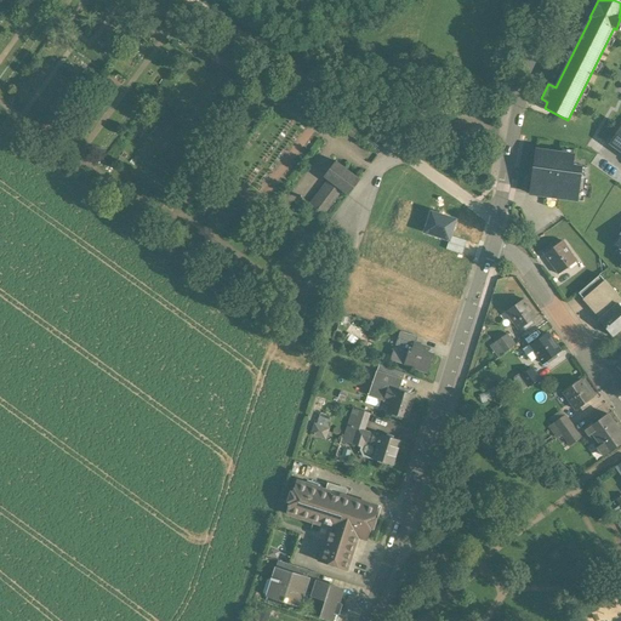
[(357,131),(343,121),(337,129),(352,138),(357,131)]
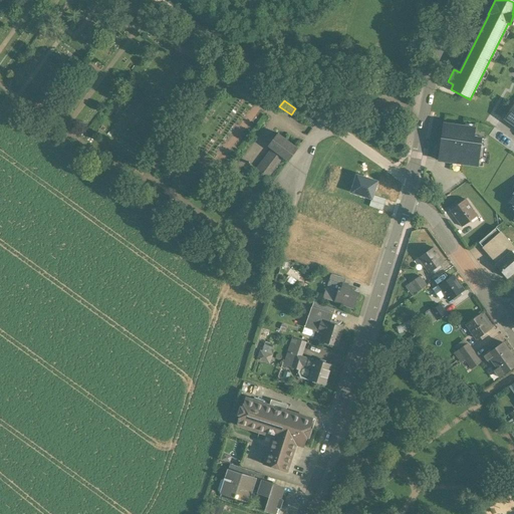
[(513,103),(503,119),(513,126),(513,103)]
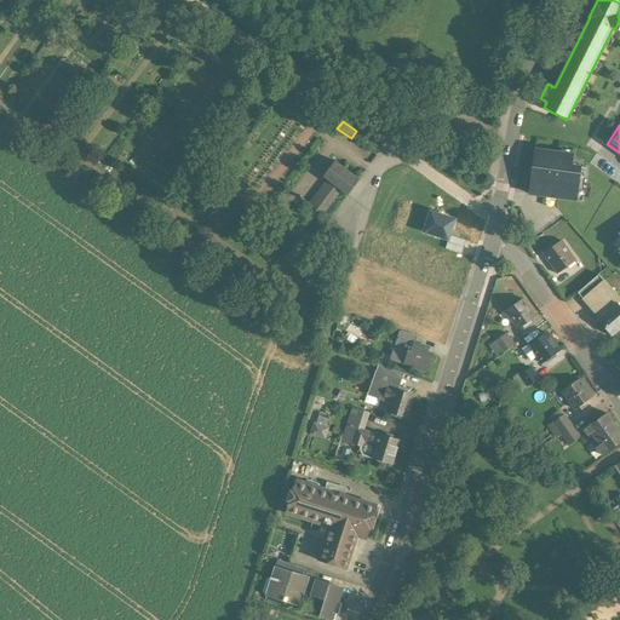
[(573,155),(535,150),(529,195),(581,201),(584,191),(581,190),(583,178),(585,178),(586,168),(570,166),(573,155)]
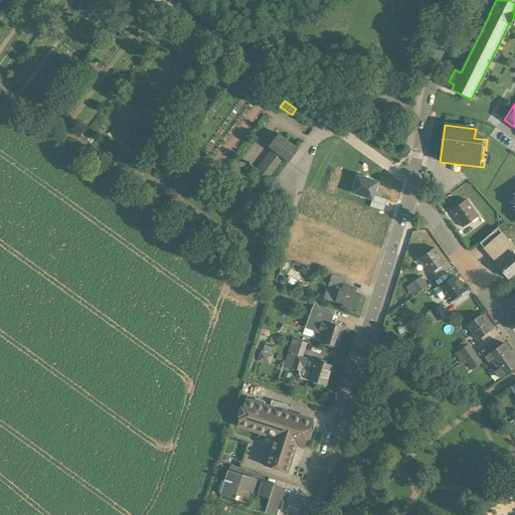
[(297,149),(278,135),(277,135),(278,136),(269,147),(268,148),(274,152),(259,172),(269,179),(283,159),(288,162),(288,161),(289,162),(297,150),(297,149)]
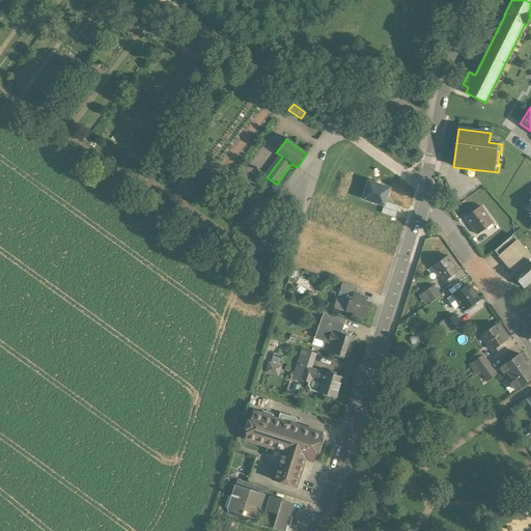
[(362,199),(384,206),(385,201),(389,189),(368,183),(362,199)]
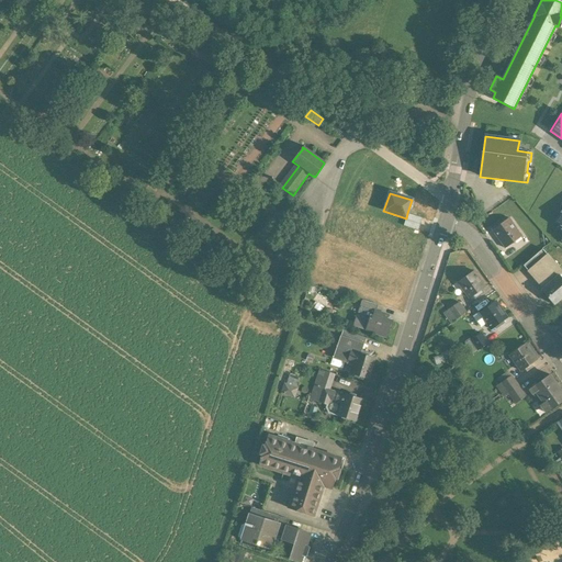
[(422,217),(407,213),(406,218),(403,226),(417,231),(422,217)]
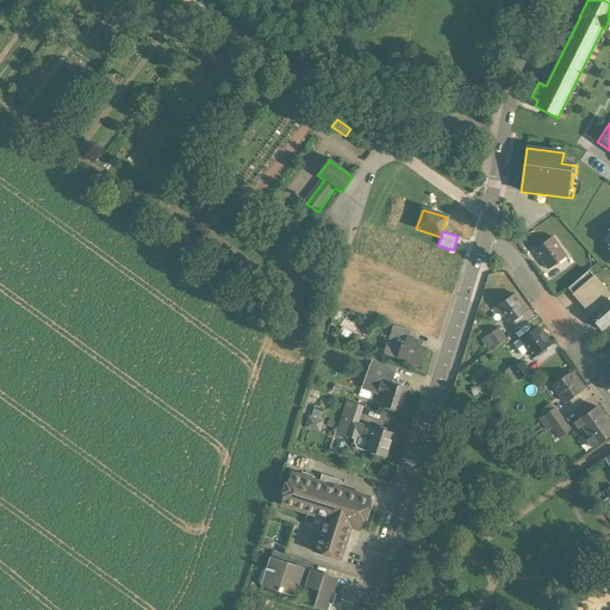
[(566,257),(553,238),(534,251),(548,271),(566,257)]
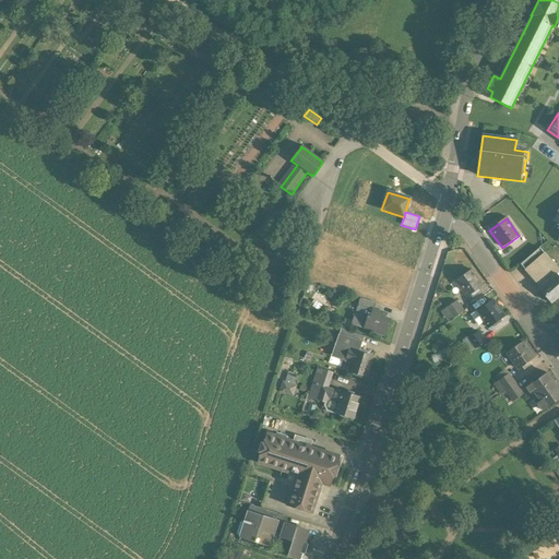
[(558,271),(539,248),(520,264),(540,287),(556,273),(556,274),(558,271)]
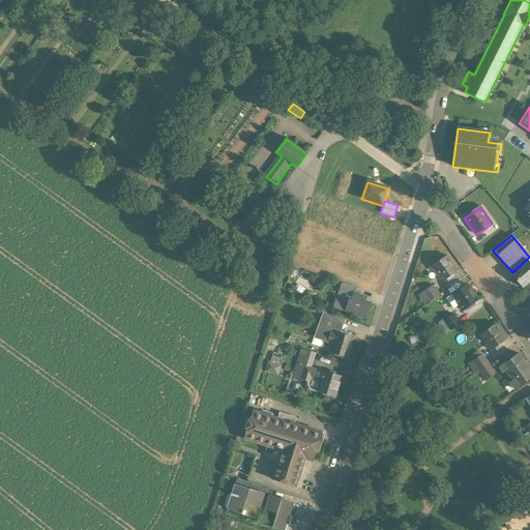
[(446,256),(432,266),(443,282),(446,280),(448,282),(452,278),(450,276),(458,271),(446,256)]
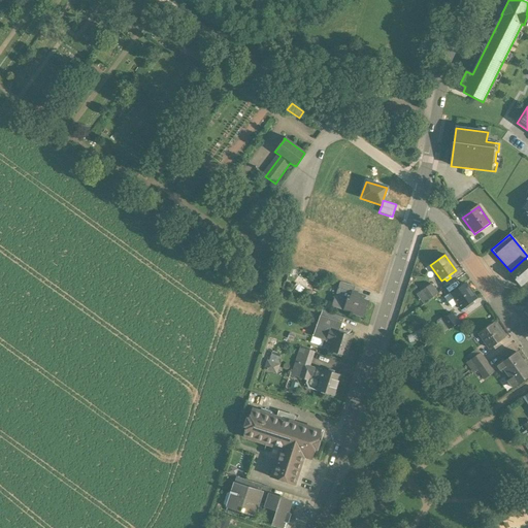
[(510,271),(508,272),(521,287),(527,279),(527,262),(525,259),(525,258),(510,271)]
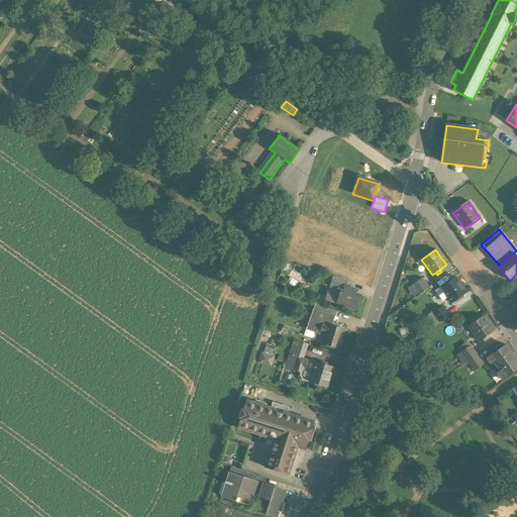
[(347,281),(333,277),(331,283),(344,287),(345,287),(347,281)]
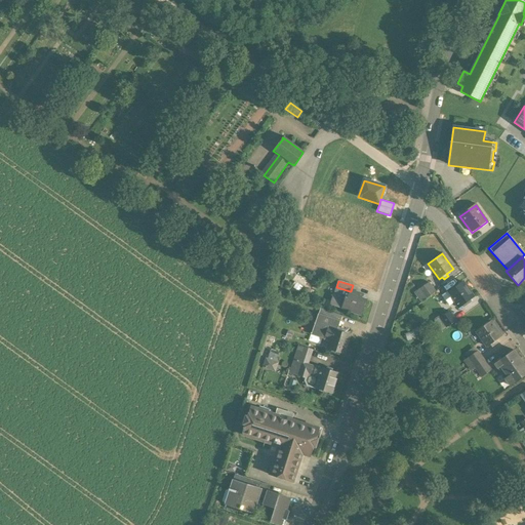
[(462,282),(448,292),(443,296),(449,305),(454,301),(458,308),(462,306),(463,308),(469,305),(467,303),(473,297),(462,282)]
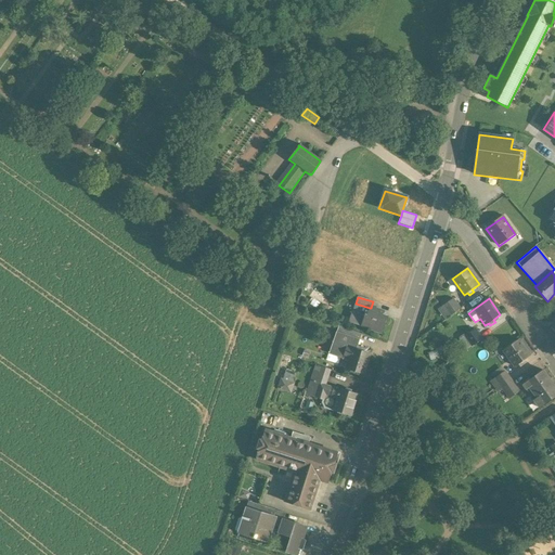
[(461,309),(453,299),(443,307),(450,317),(461,309)]
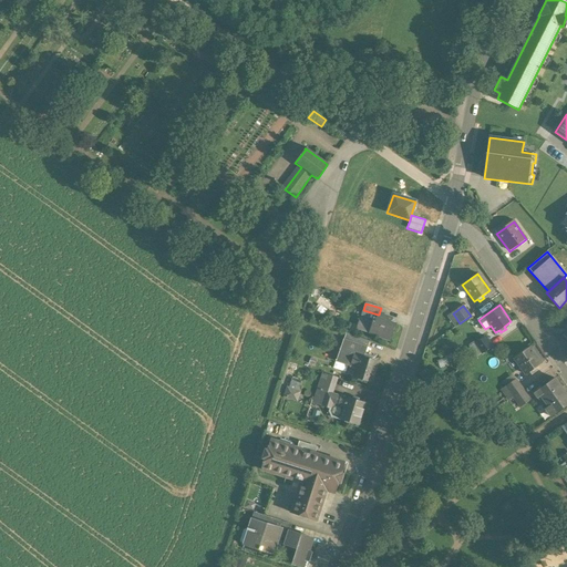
[(378,315),(363,310),(361,318),(375,322),(378,315)]
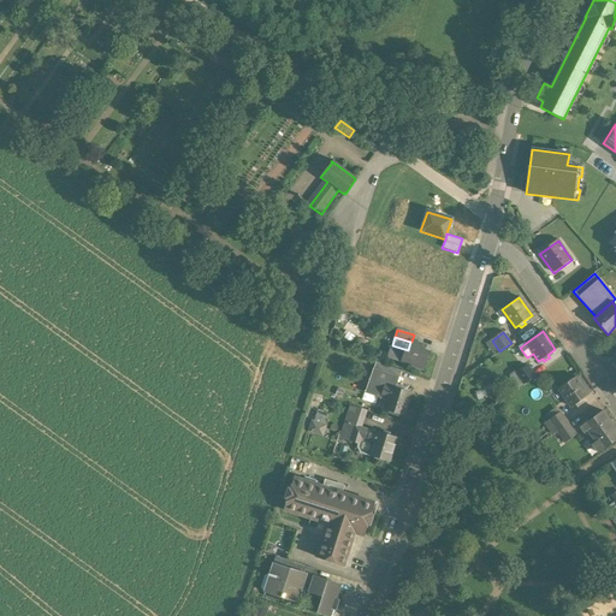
[(412,342),(410,342),(408,350),(392,345),(388,357),(424,369),(430,351),(424,350),(425,347),(412,342)]
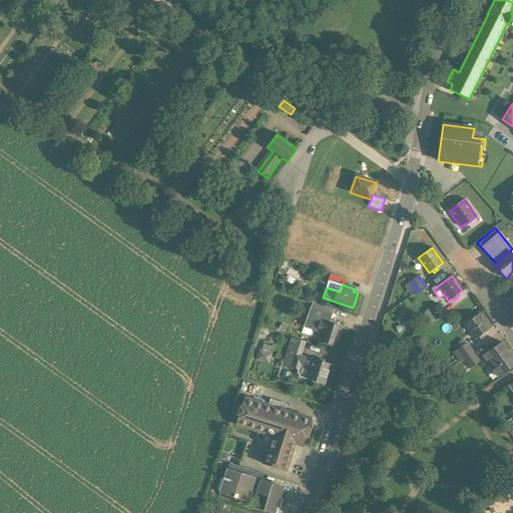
[(325,306),(313,302),(311,308),(323,312),(325,306)]
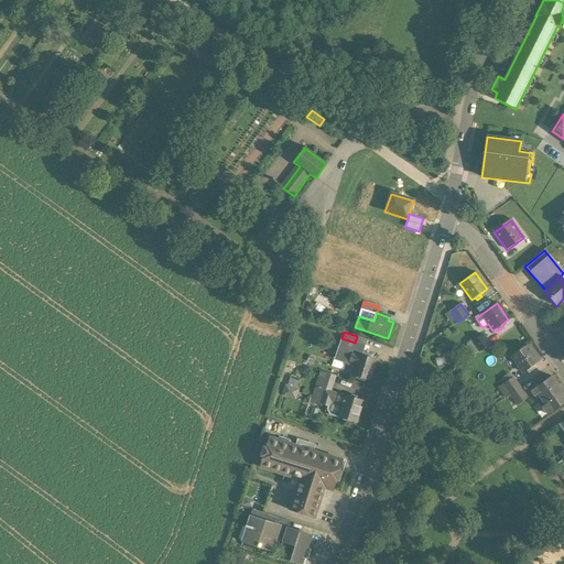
[(483,335),(473,342),(479,351),(489,345),(483,335)]
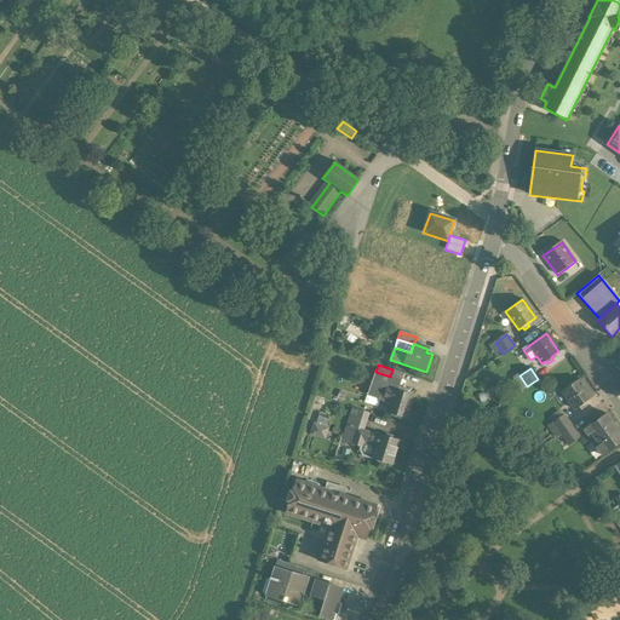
[(403,373),(392,369),(390,377),(401,380),(403,373)]
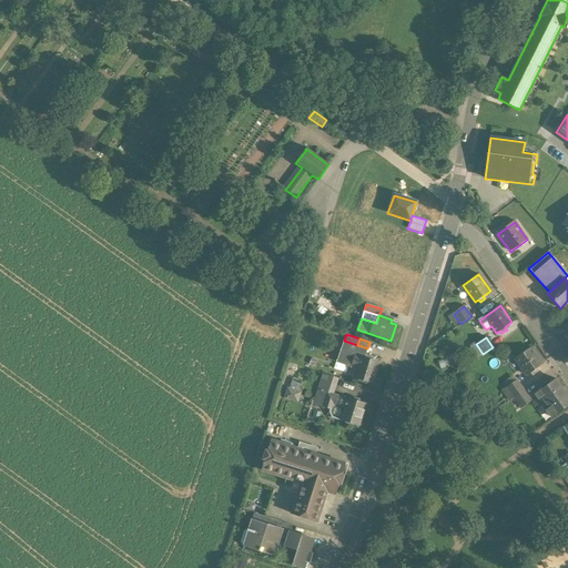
[(357,345),(344,341),(336,363),(350,367),(357,345)]
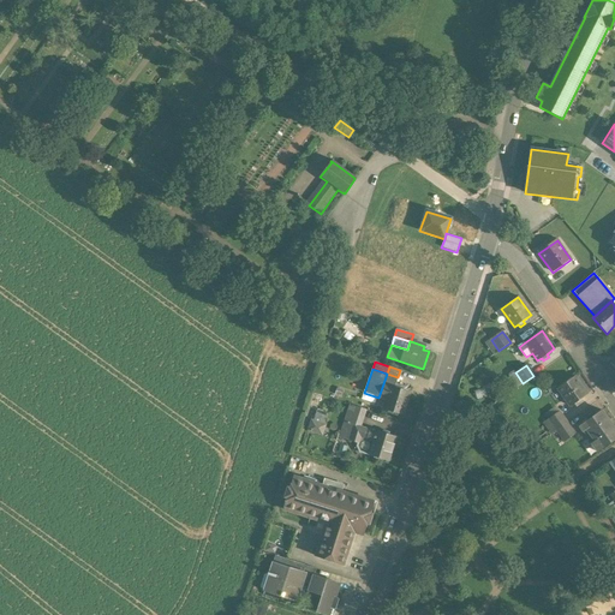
[(398,377),(387,374),(378,398),(376,405),(384,407),(404,415),(410,393),(394,388),(398,377)]
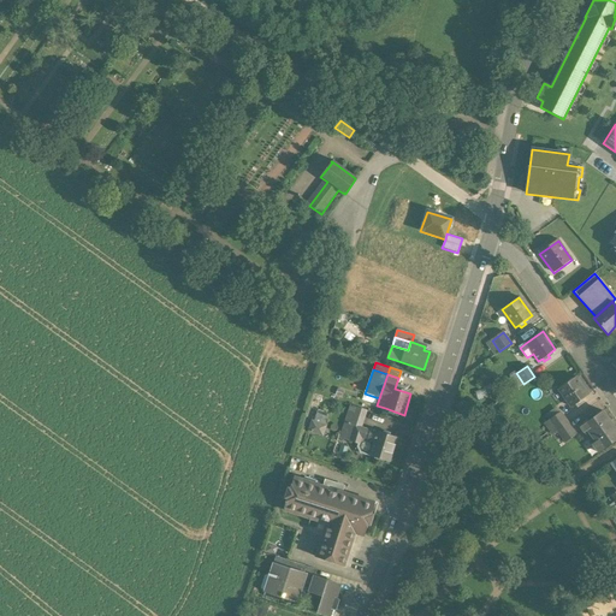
[(575,378),(558,389),(570,407),(574,404),(576,407),(582,403),(580,401),(587,395),(575,378)]
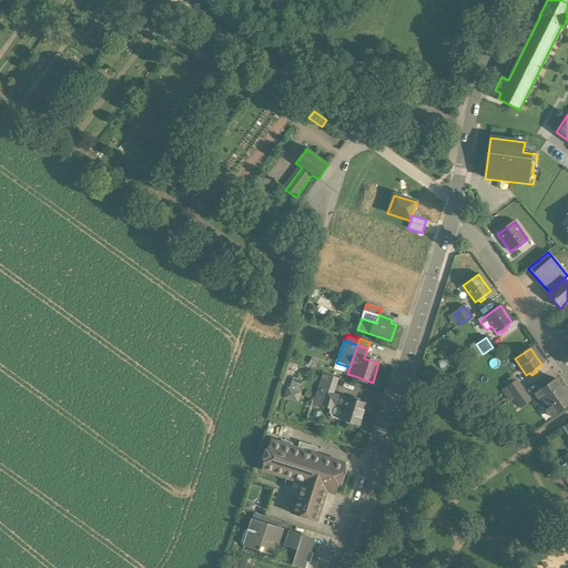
[(324,374),(322,381),(335,386),(337,378),(324,374)]
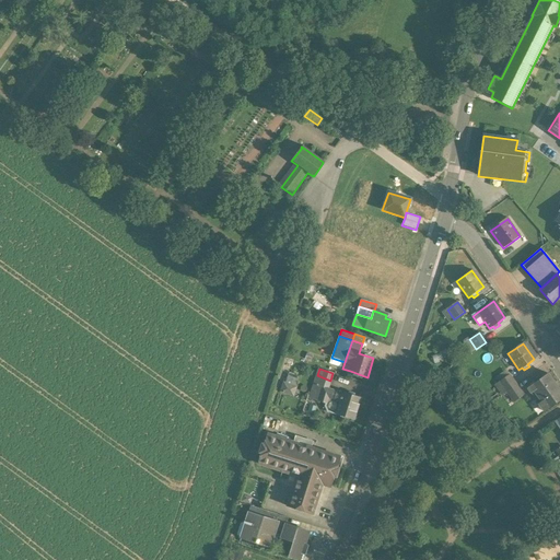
[(283,383),(281,392),(293,396),(299,377),(289,374),(286,384),(283,383)]
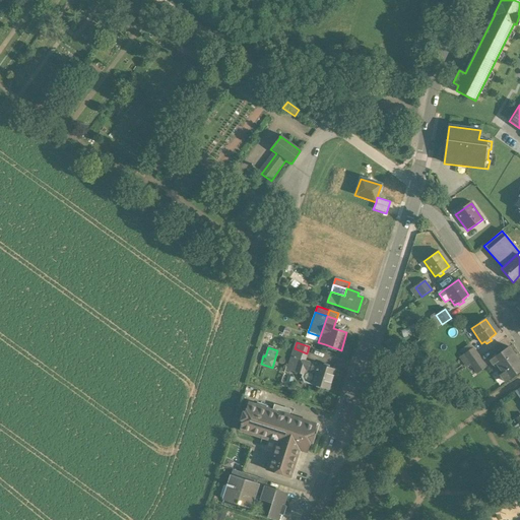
[(519,364),(508,347),(486,363),(490,367),(496,363),(499,368),(495,371),(499,376),(497,377),(502,384),(519,370),(519,364)]
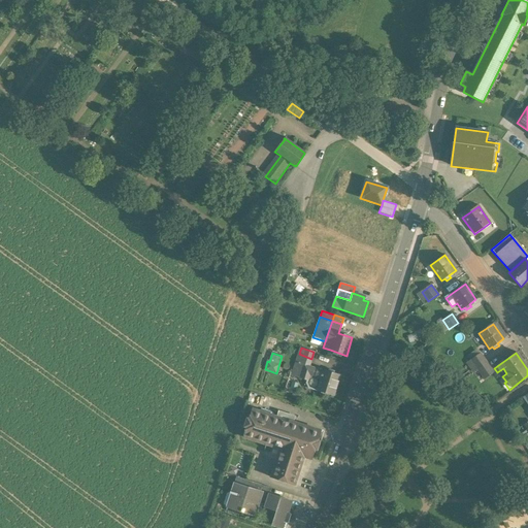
[(486,363),(480,354),(470,360),(477,369),(486,363)]
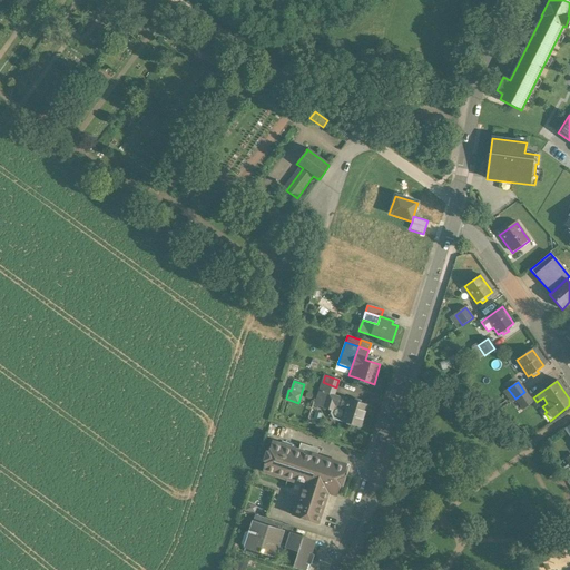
[(336,387),(322,383),(318,393),(327,395),(328,393),(334,394),(336,387)]
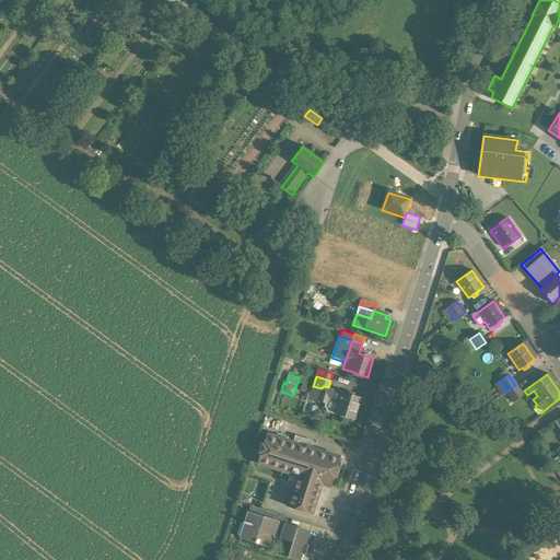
[(515,385),(506,392),(513,403),(523,395),(515,385)]
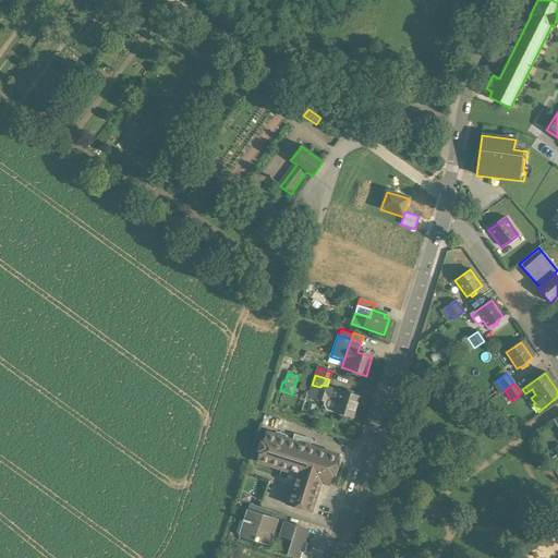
[(327,386),(322,385),(320,387),(317,399),(325,401),(324,404),(327,409),(334,411),(336,410),(352,415),(359,396),(342,391),(341,391),(327,386)]
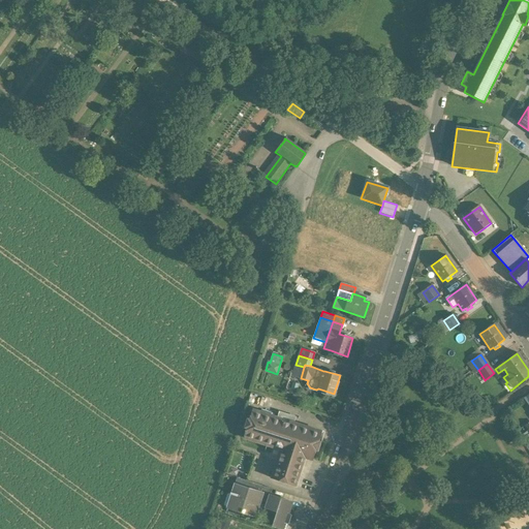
[(320,432),(289,422),(291,415),(283,413),(282,418),(253,409),(250,419),(248,418),(245,427),(247,427),(244,437),(273,446),(273,444),(281,446),(271,477),(294,485),(304,457),(312,459),(315,449),(317,450),(319,442),(317,441),(320,432)]
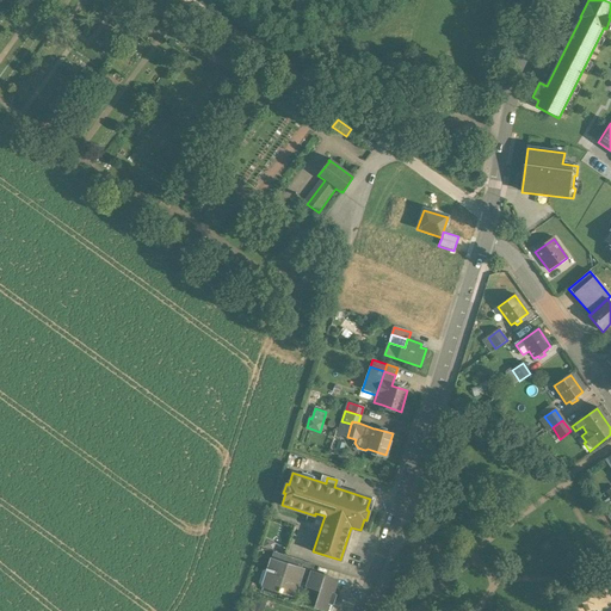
[(303,561),(273,550),(271,559),(301,568),(303,561)]
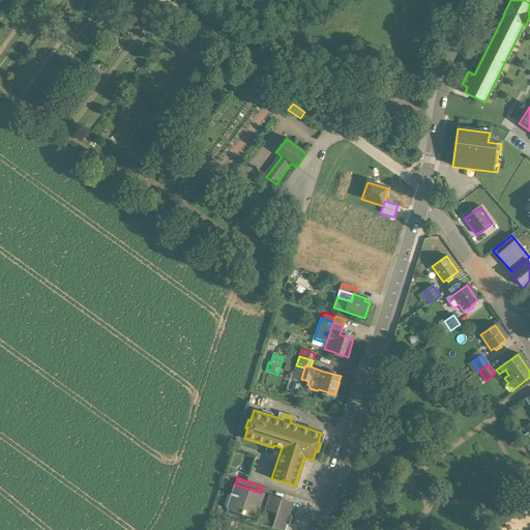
[(292,504),(269,496),(268,499),(261,497),(262,494),(261,493),(235,484),(232,493),(231,492),(230,494),(228,493),(227,495),(224,503),(224,505),(227,506),(227,507),(253,516),(256,504),(268,508),(263,524),(281,529),(286,529),(290,517),(288,516),(292,504)]
